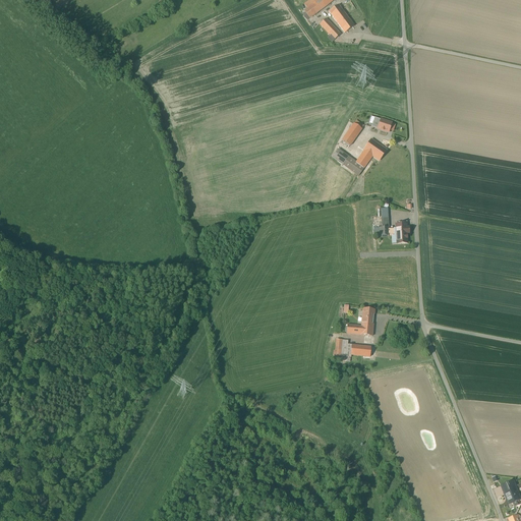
[(308,19),(335,1),(333,0),(309,0),(303,5),(306,10),(303,12),(308,19)]
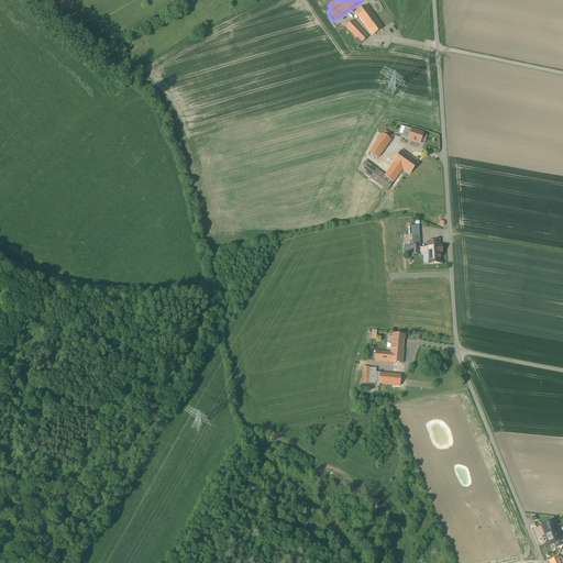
[(364,8),(354,14),(371,37),(383,30),(373,15),(378,11),(374,4),(366,10),(364,8)]
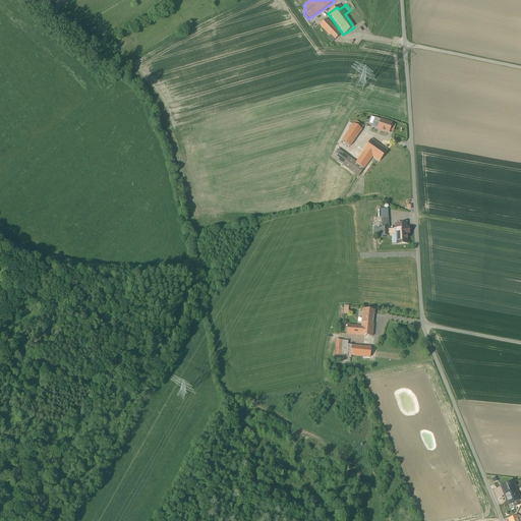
[(319,25),(333,42),(339,36),(325,20),(319,25)]
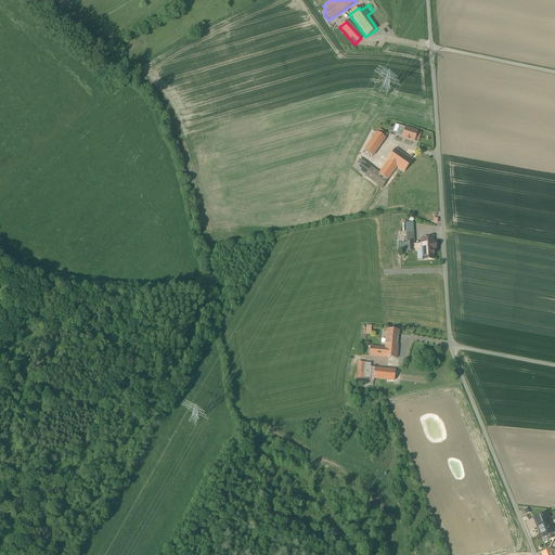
[(421,132),(394,124),(390,136),(413,142),(413,140),(417,141),(421,132)]
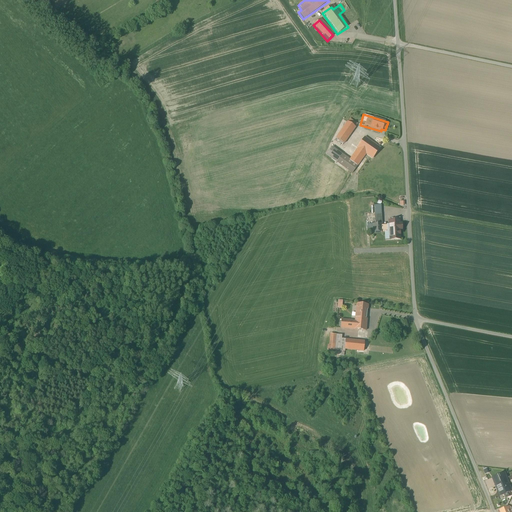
[(334,139),(343,144),(355,129),(346,123),(334,139)]
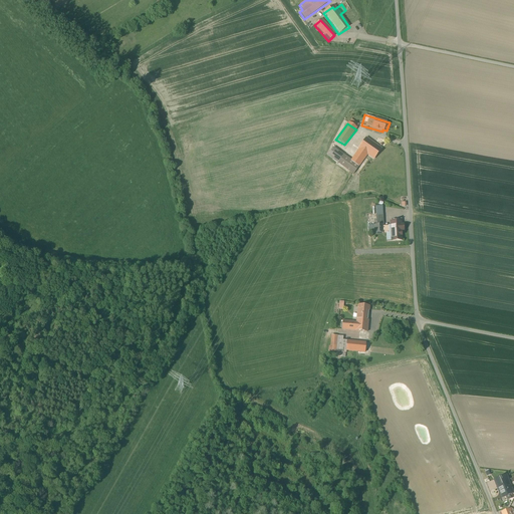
[(367,157),(384,169),(396,155),(368,137),(350,161),(333,148),(327,156),(352,176),(367,157)]
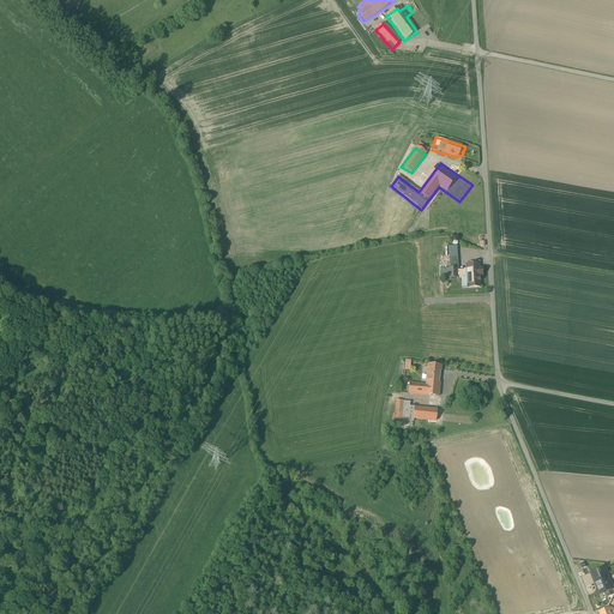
[(450,242),(437,244),(438,269),(451,268),(450,242)]
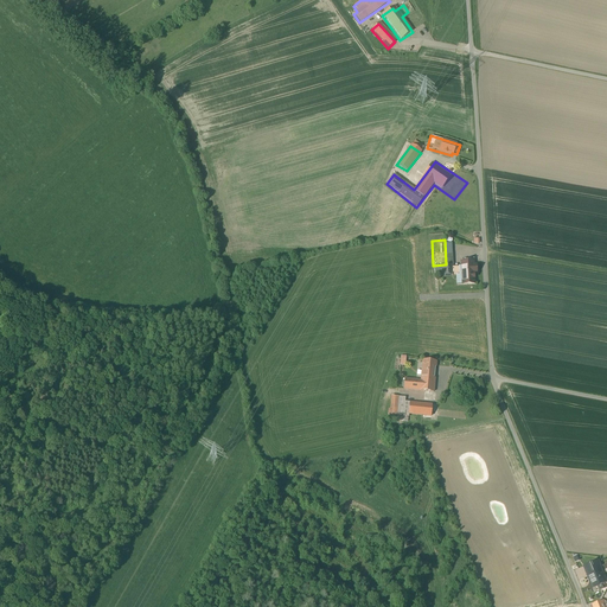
[(462,285),(474,283),(474,270),(477,270),(477,267),(473,267),(473,262),(461,262),(462,269),(462,276),(462,285)]
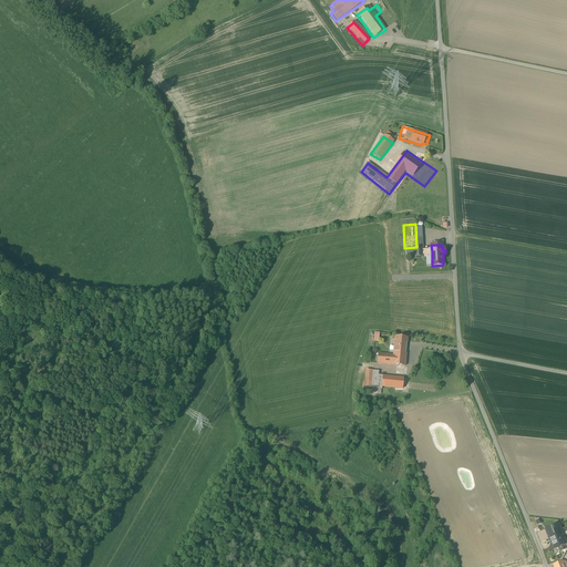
[(423,251),(423,248),(408,249),(408,258),(423,257),(423,251)]
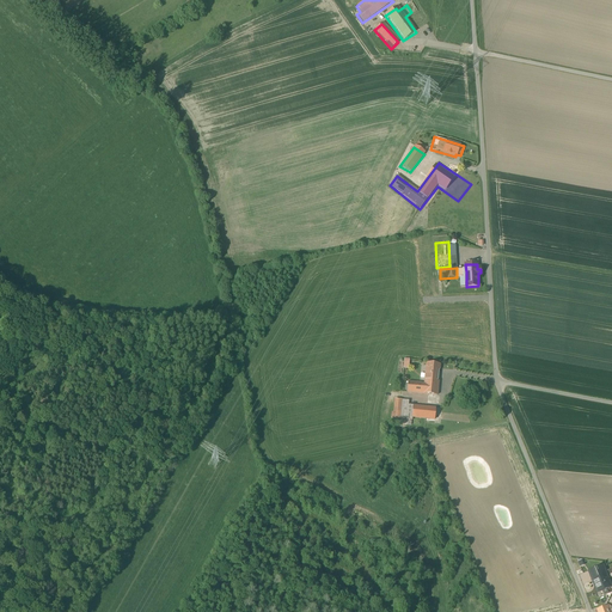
[(407,381),(405,392),(436,395),(440,365),(424,362),(423,383),(407,381)]
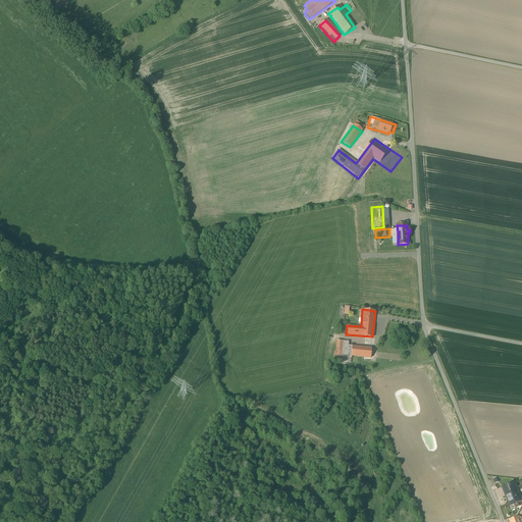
[(372,360),(374,348),(348,346),(347,342),(335,341),(334,357),(372,360)]
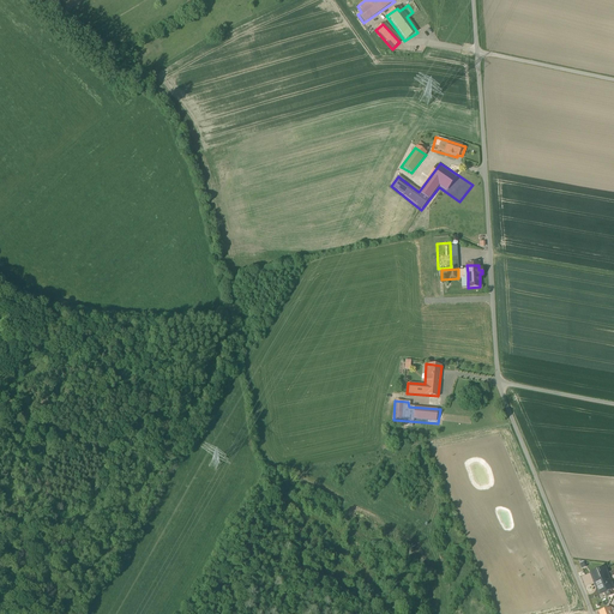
[(613,587),(605,567),(590,573),(600,595),(613,588),(613,587)]
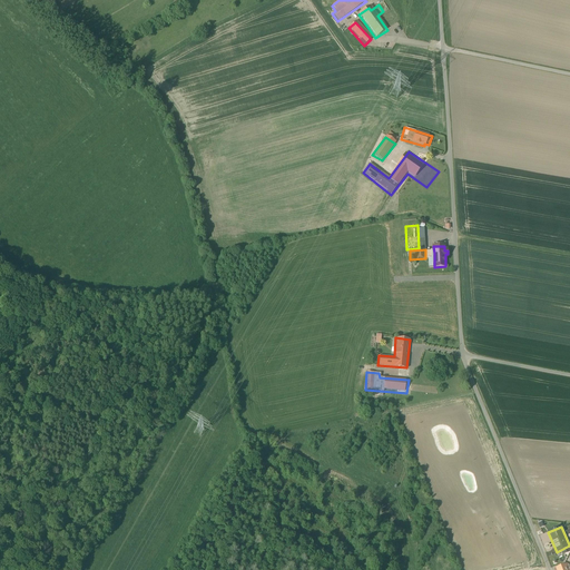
All buildings are outlined.
